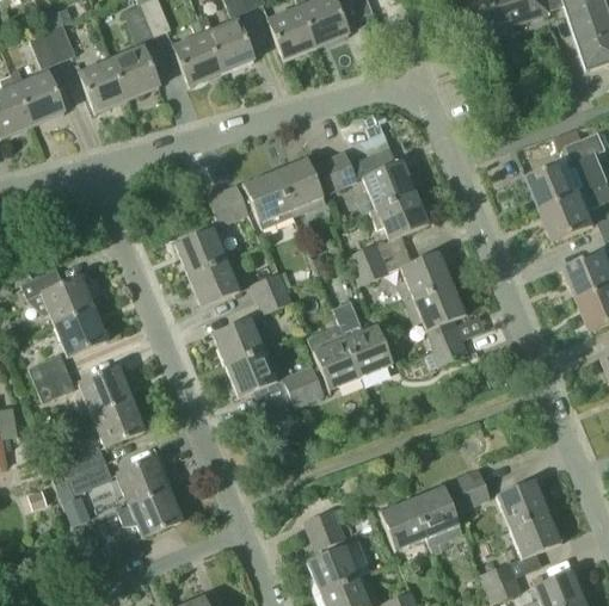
[(141,4),(153,35),(170,28),(159,0),(149,0),(141,4)]
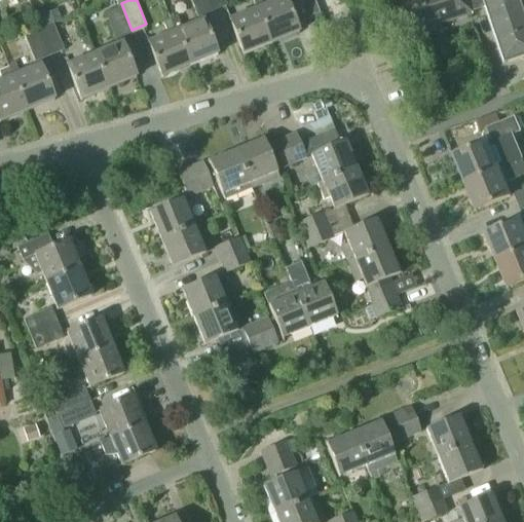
[(193,0),(199,13),(214,8),(211,0),(193,0)]
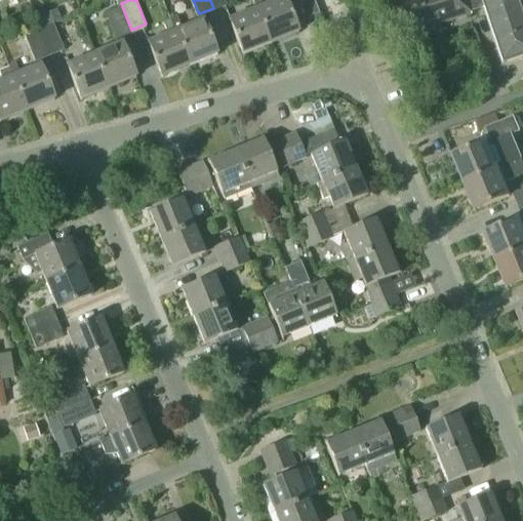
[(210,0),(213,8),(228,2),(227,0),(210,0)]
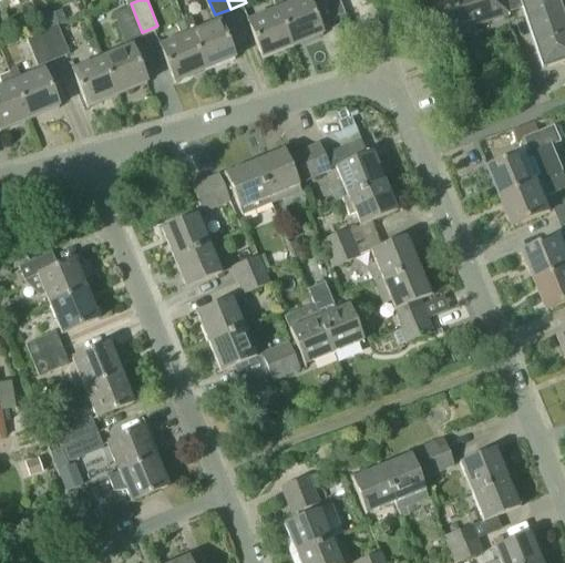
[(275,0),(278,6),(278,4),(295,43),(322,32),(309,0),(290,0),(285,2),(284,0),(275,0)]
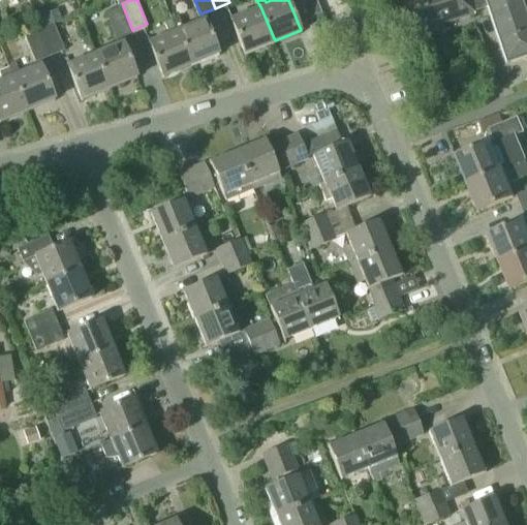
[(309,14),(322,9),(319,0),(316,0),(306,4),(309,14)]
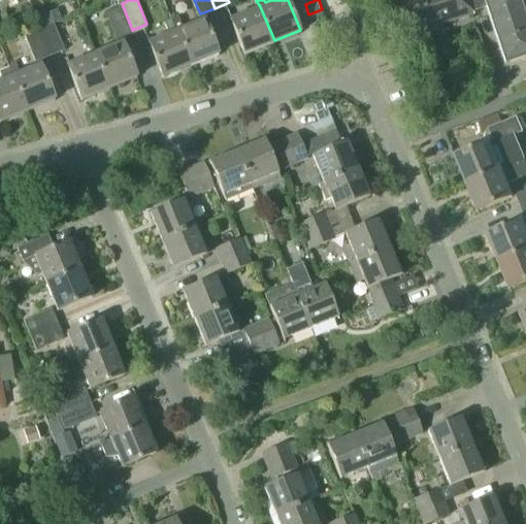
[(491,3),(490,0),(405,0),(415,29),(487,5),(491,3)]
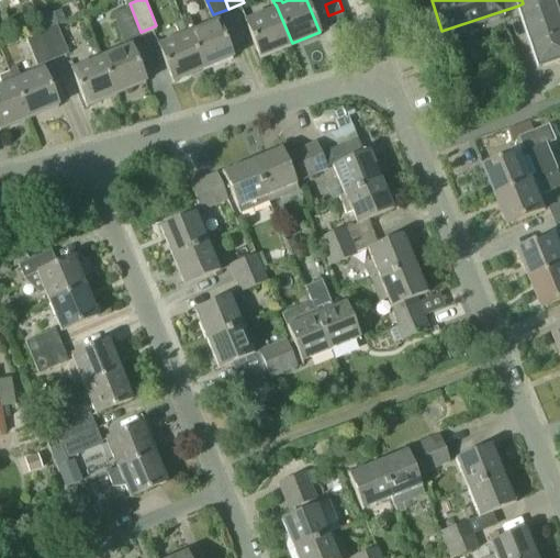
[(522,0),(523,3),(518,6),(538,65),(559,58),(559,0),(522,0)]
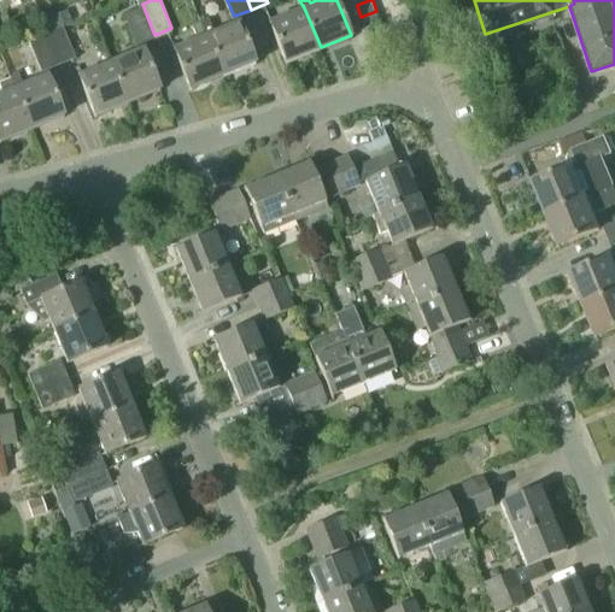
[(142,4),(126,10),(138,41),(154,35),(142,4)]
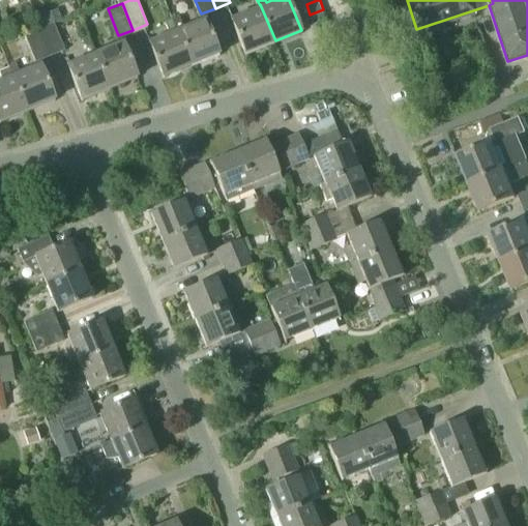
[(260,4),(260,5),(231,17),(246,53),(275,40),(260,4)]
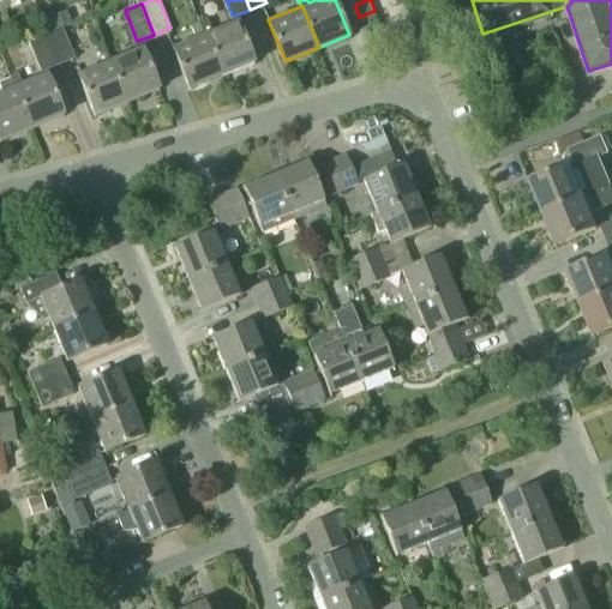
[(238,19),(214,29),(209,16),(201,19),(223,74),(255,61),(238,19)]
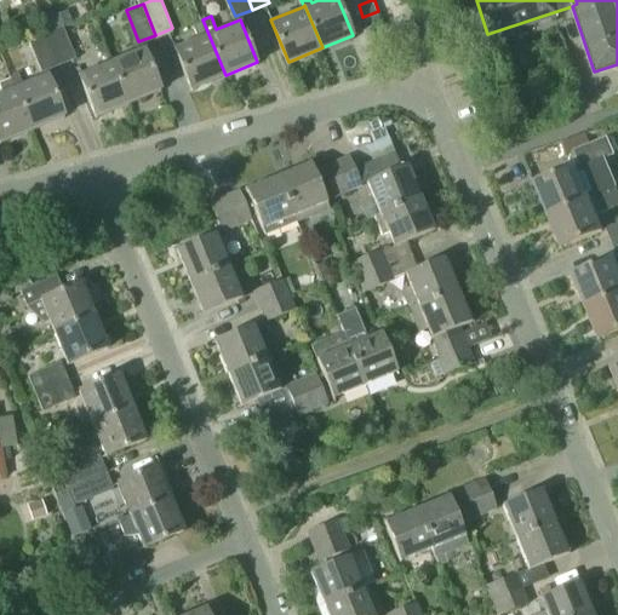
[(194,88),(225,75),(202,19),(195,23),(200,36),(176,46),(194,88)]
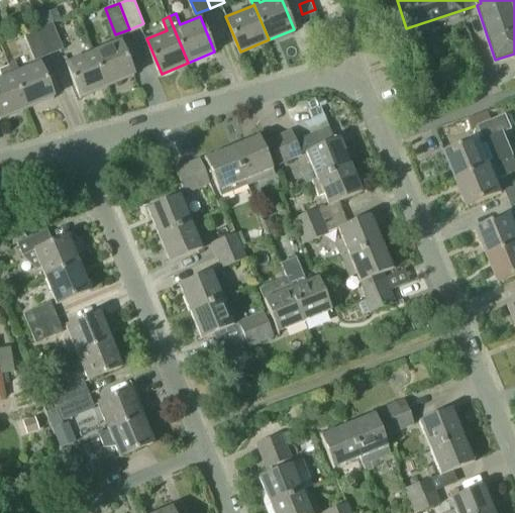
[(38,25),(49,52),(65,45),(53,19),(38,25)]
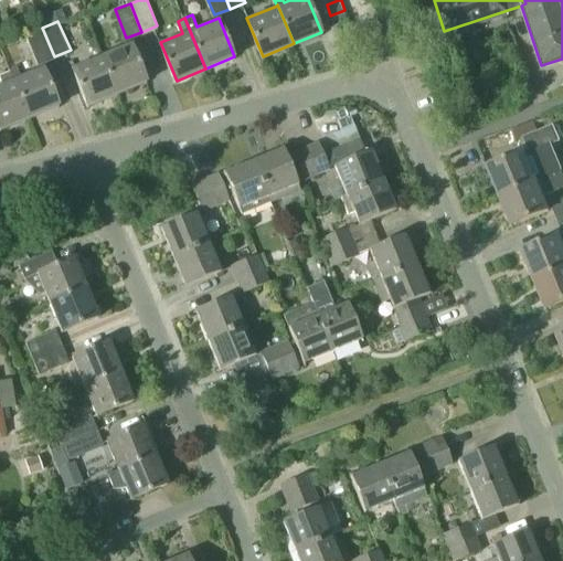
[(42,28),(27,34),(39,63),(54,56),(42,28)]
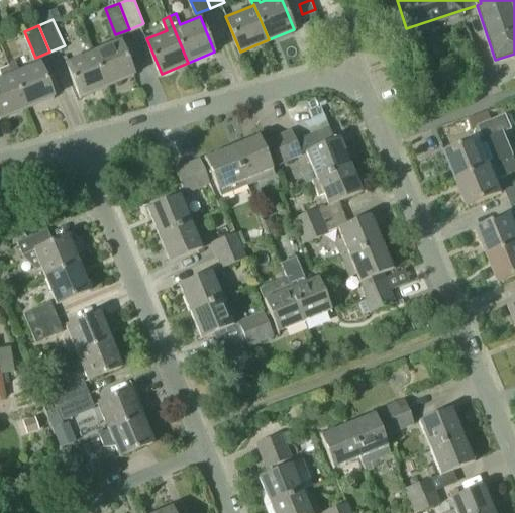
[(92,49),(107,85),(134,74),(120,38),(92,49)]
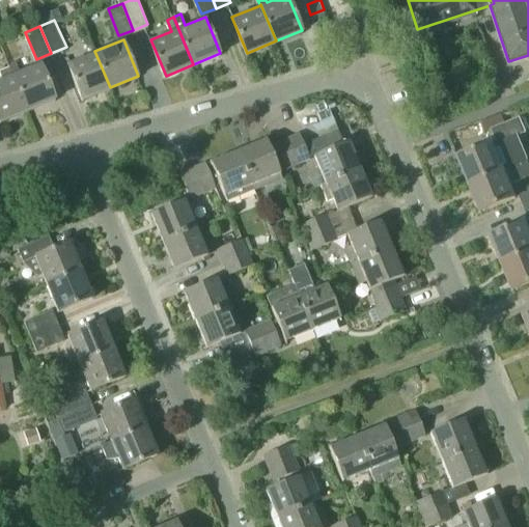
[(83,99),(110,87),(94,51),(67,62),(83,99)]
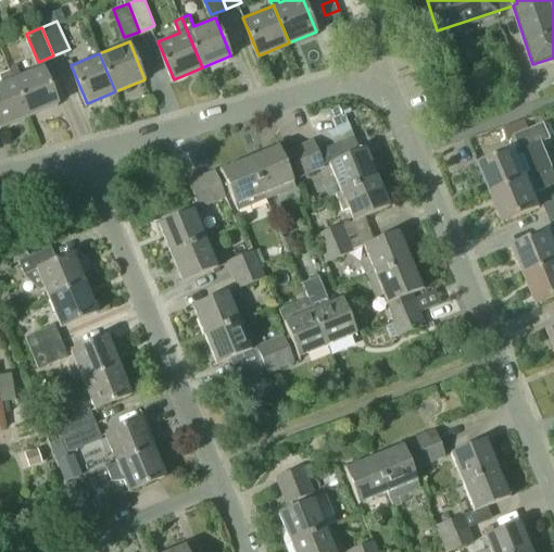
[(43,65),(22,74),(19,64),(10,67),(29,116),(60,103),(43,65)]
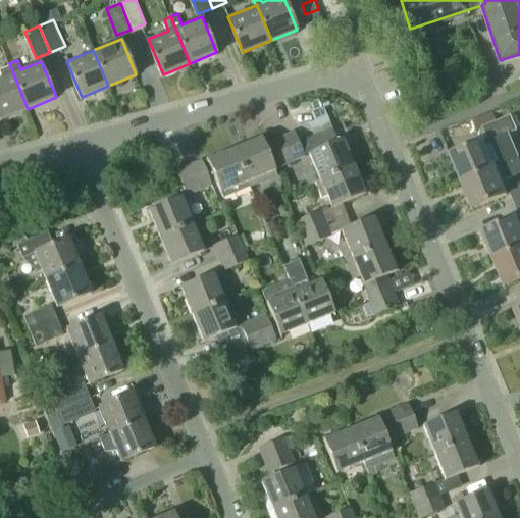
[(0,116),(1,120),(28,109),(9,63),(0,67),(3,76),(0,78),(0,116)]
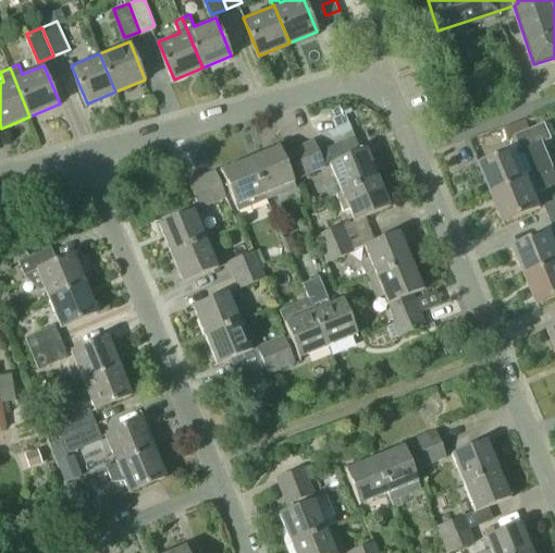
[(481,162),(492,191),(530,175),(526,164),(541,158),(534,143),(553,135),(547,120),(518,132),(523,145),(481,162)]
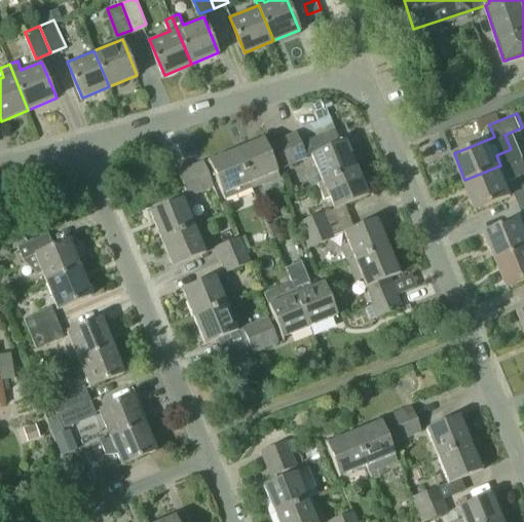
[(358,164),(346,138),(339,141),(334,126),(306,139),(312,152),(310,153),(322,180),(358,164)]
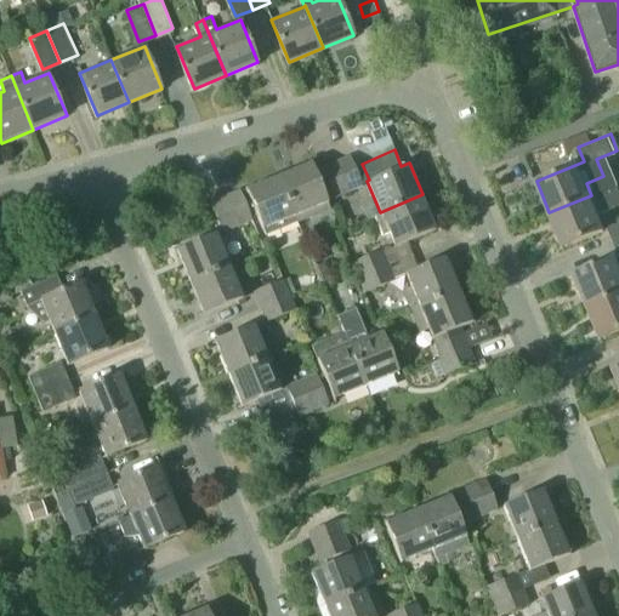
[(350,152),(334,159),(347,190),(363,184),(350,152)]
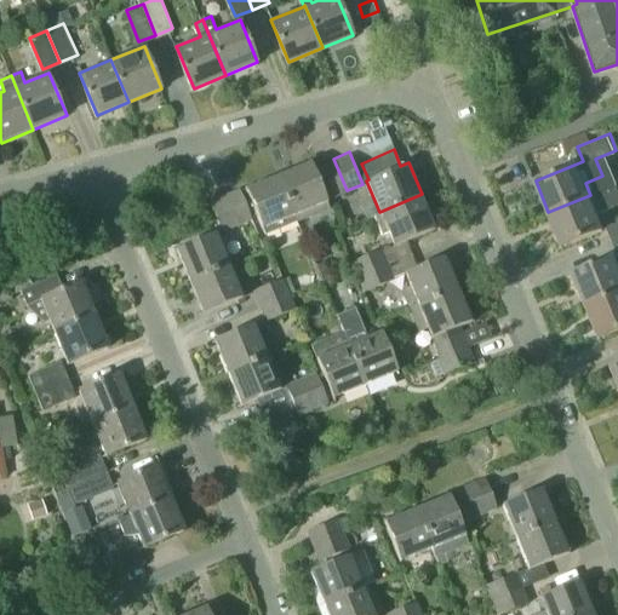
[(326,201),(326,199),(347,190),(333,159),(313,167),(309,159),(278,172),(296,218),(320,208),(318,205),(326,201)]
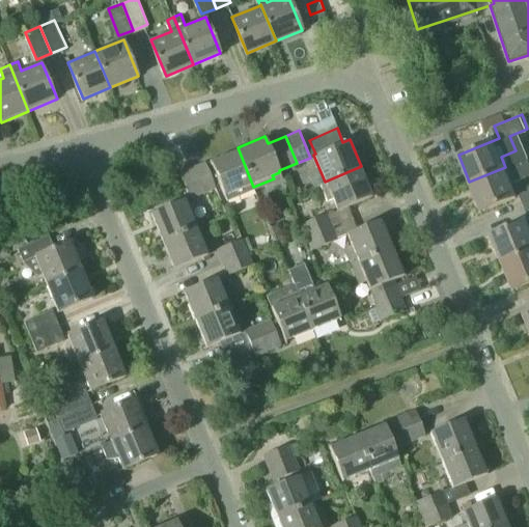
[(227,197),(253,187),(238,147),(210,159),(225,195),(226,194),(227,197)]
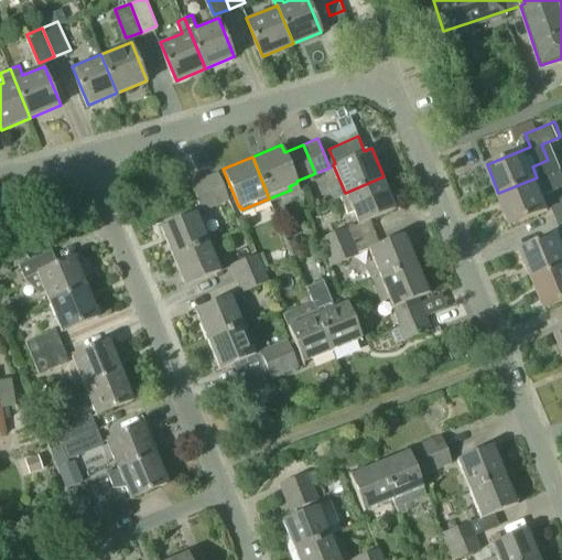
[(561,167),(537,178),(498,193),(511,224),(549,208),(542,192),(561,184),(561,167)]
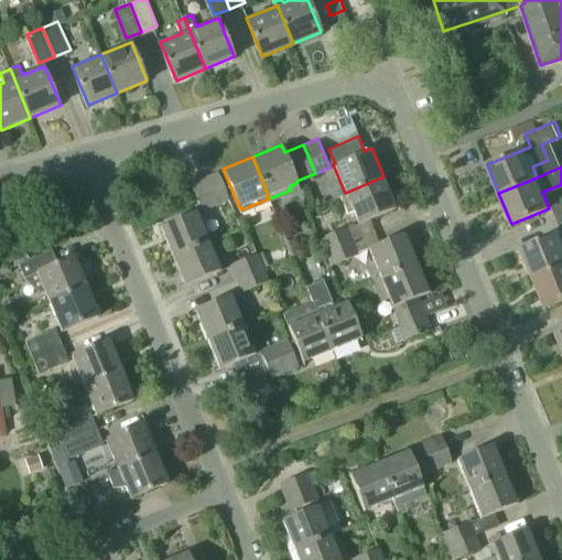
[(205,175),(216,203),(230,197),(218,170),(205,175)]
